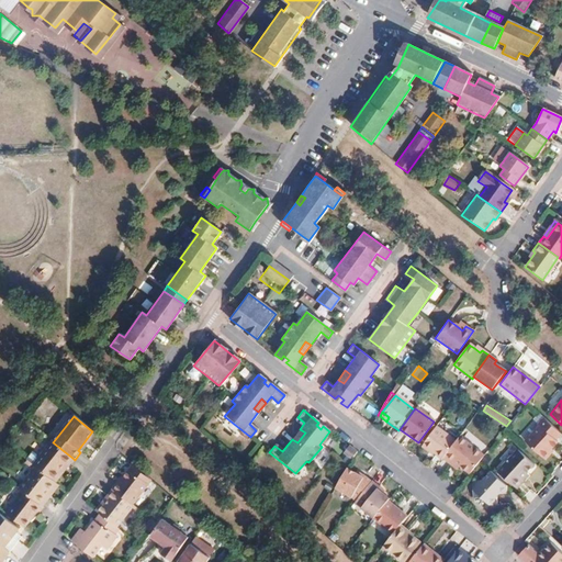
[(560,435),(542,418),(537,425),(539,427),(525,444),(542,460),(548,453),(544,450),(548,447),(560,435)]
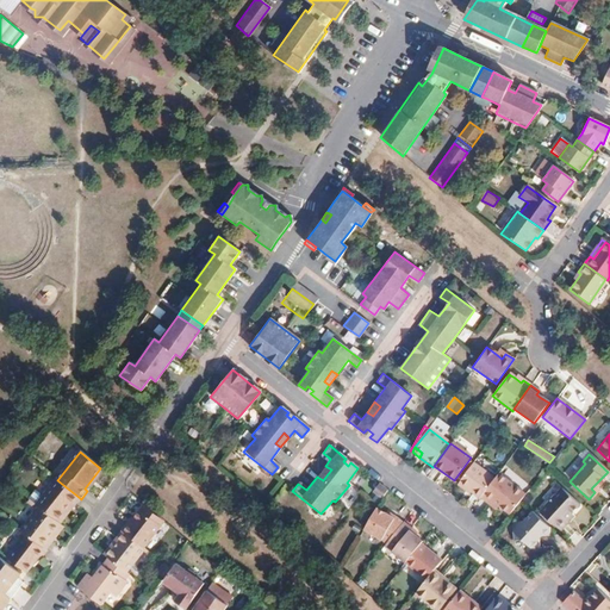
[(458,484),(479,499),(492,480),(472,464),(458,484)]
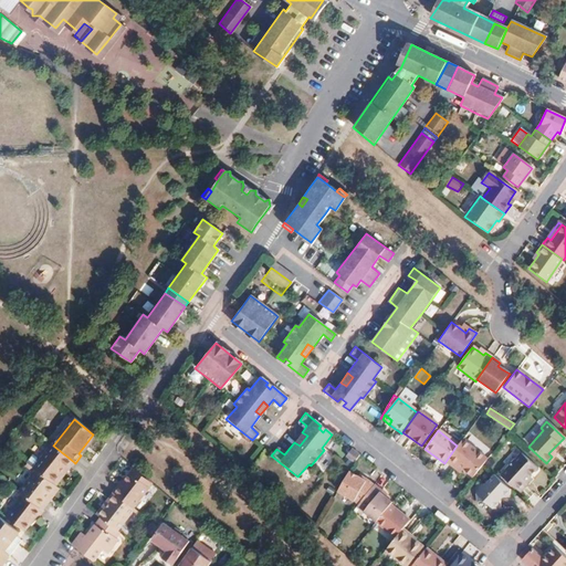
[(307,436),(302,432),(294,442),(300,446),(307,436)]
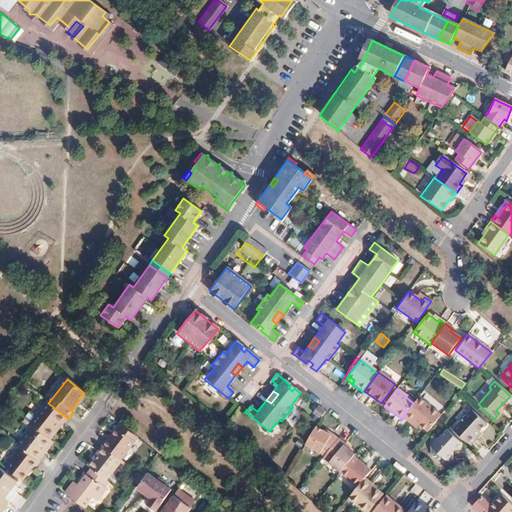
[(71,410),(73,412),(87,395),(84,393),(71,410)]
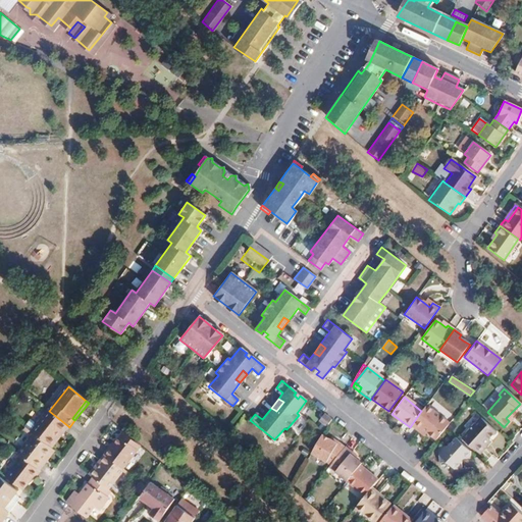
[(449,424),(425,407),(421,411),(410,427),(417,433),(419,429),(425,434),(434,441),(449,424)]
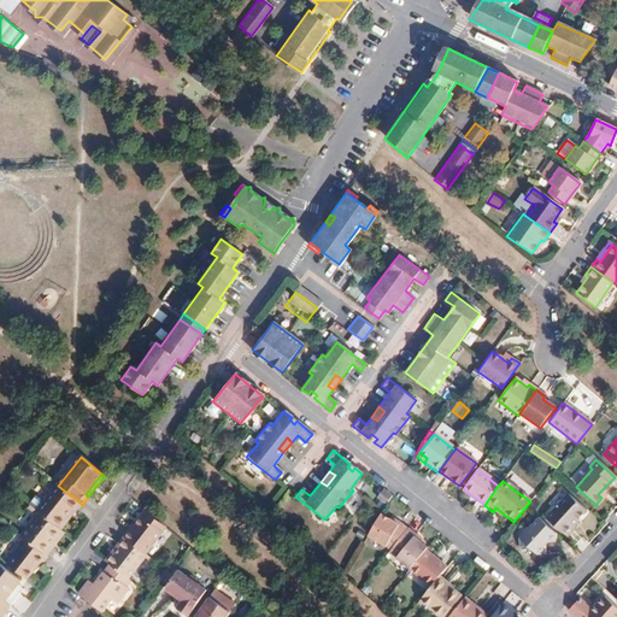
[(71,510),(75,512),(81,504),(58,486),(57,485),(36,511),(40,515),(58,528),(71,510)]
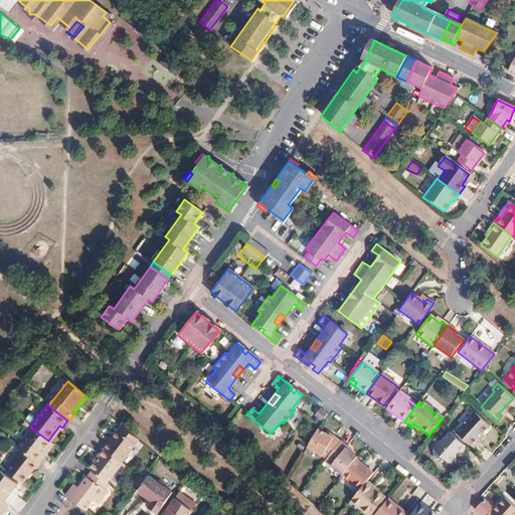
[(314,417),(321,422),(325,414),(318,410),(314,417)]
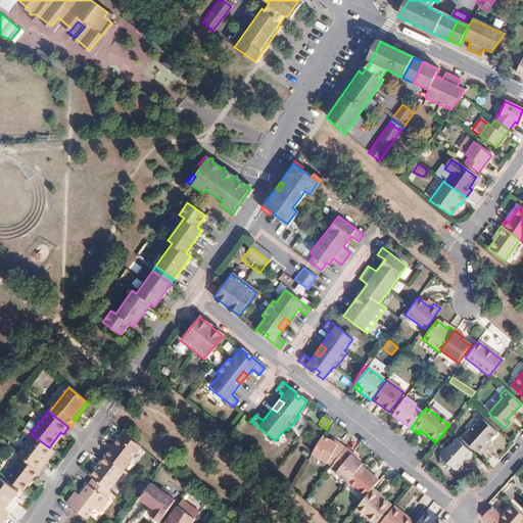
[(481,418),(461,439),(480,456),(486,448),(483,446),(496,432),(481,418)]
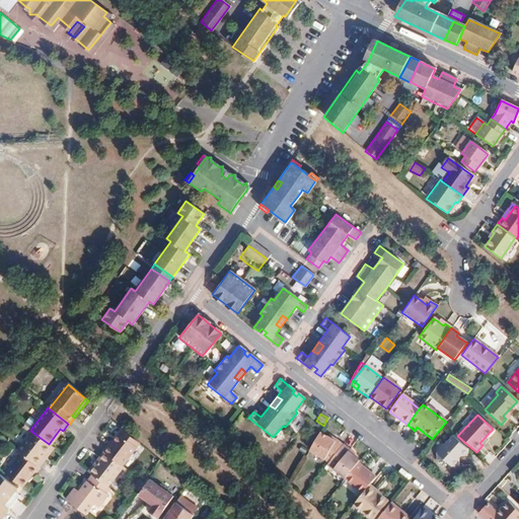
[(51,446),(63,431),(60,429),(49,444),(51,446)]
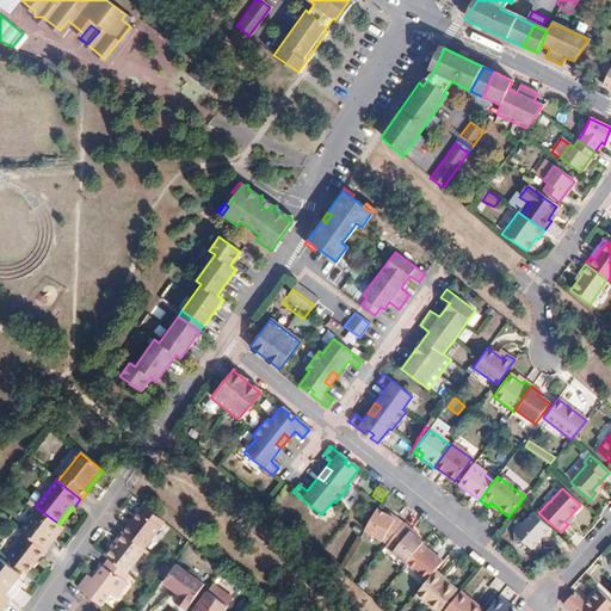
[(144,506),(140,512),(160,528),(164,523),(144,506)]
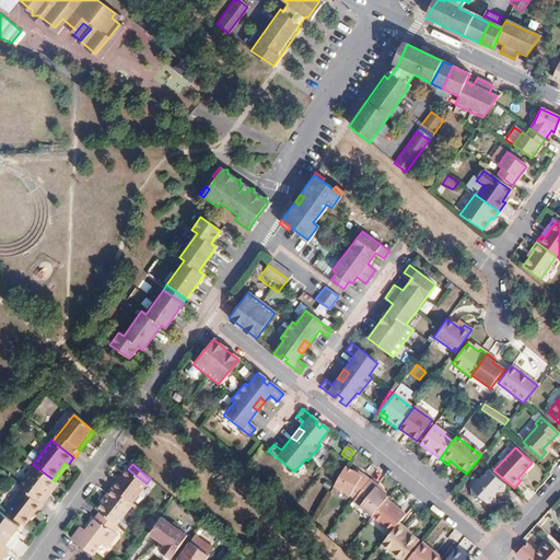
[(44,497),(55,481),(53,479),(36,467),(20,489),(24,492),(42,505),(47,499),(44,497)]
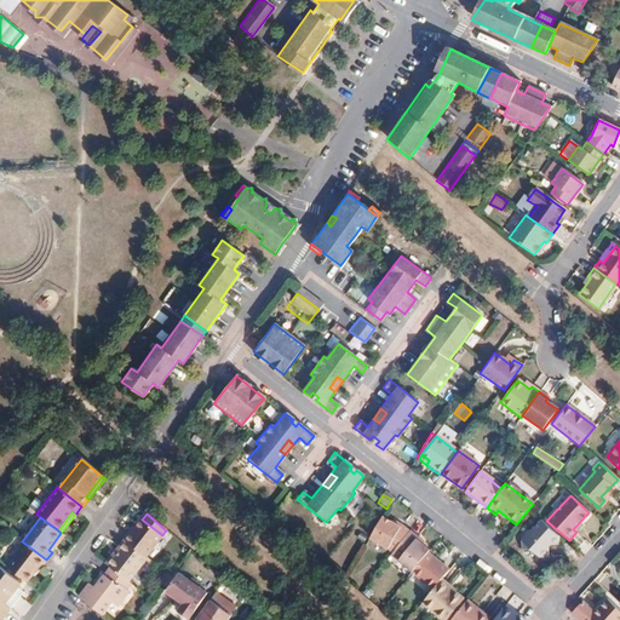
[(380,517),(368,538),(391,554),(407,533),(400,527),(399,528),(391,523),(380,517)]
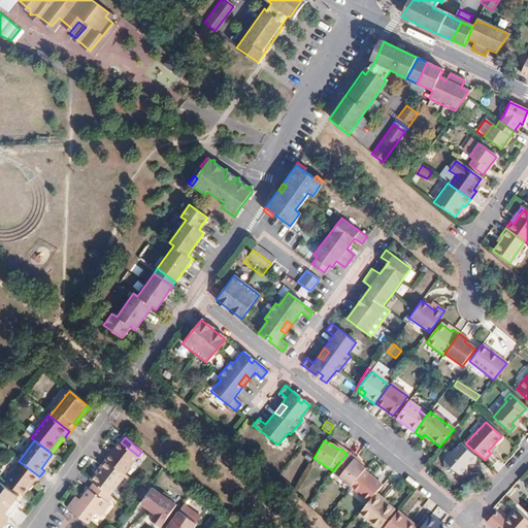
[(138,456),(121,442),(111,454),(109,453),(104,459),(124,474),(138,456)]
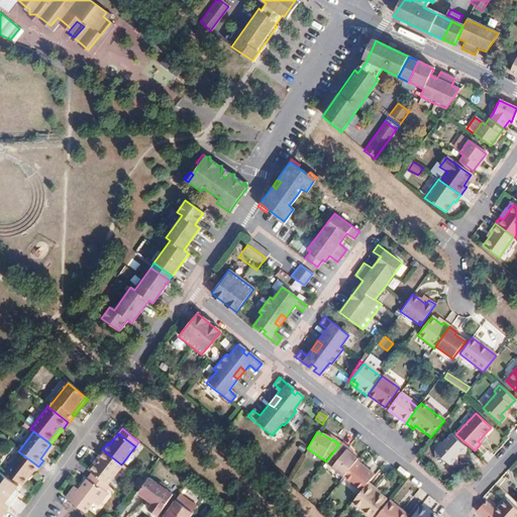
[(464,447),(449,433),(441,443),(433,443),(434,460),(442,459),(448,466),(456,466),(455,455),(464,455),(464,447)]
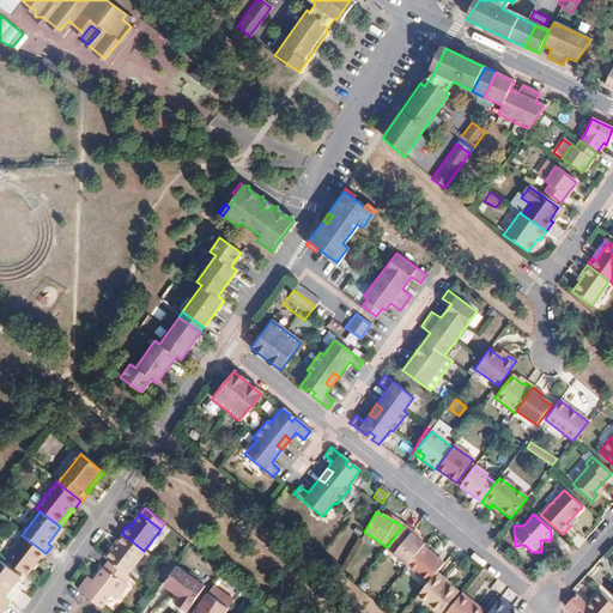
[(406,566),(420,547),(423,545),(416,539),(410,534),(411,532),(404,526),(402,527),(387,547),(384,548),(406,566)]
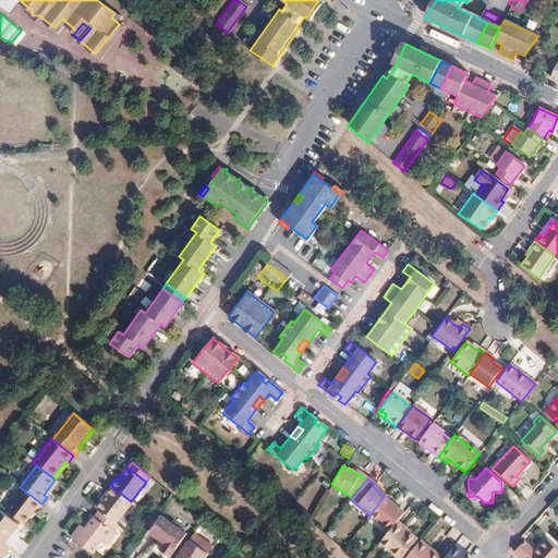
[(44,495),(47,497),(59,483),(55,480),(44,495)]
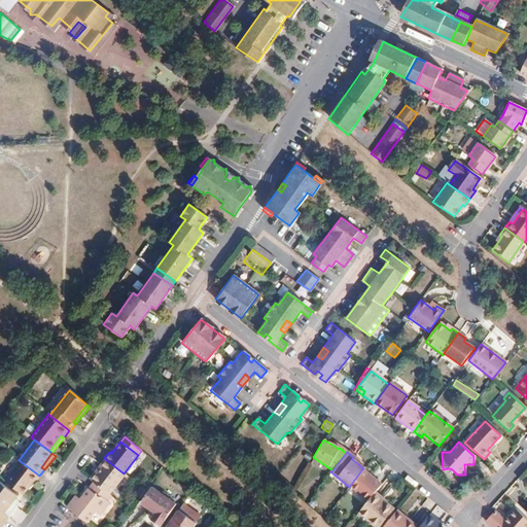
[(104,458),(99,465),(101,467),(91,481),(93,482),(109,495),(125,475),(124,473),(104,458)]
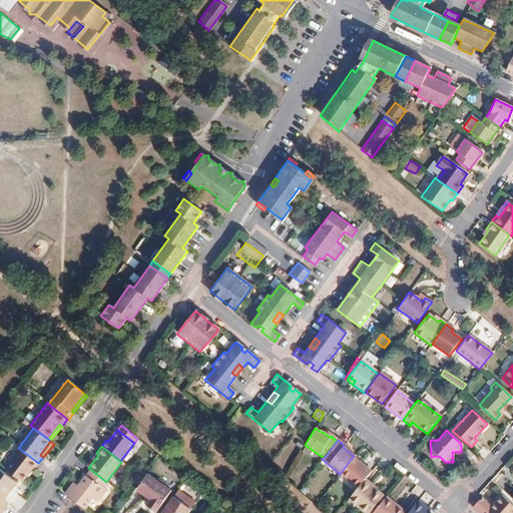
[(22,451),(7,470),(23,483),(32,471),(33,473),(40,464),(38,463),(22,451)]
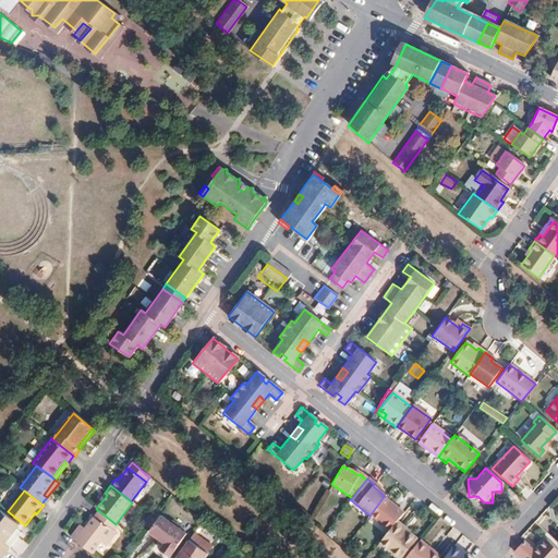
[(107,495),(105,493),(94,507),(96,509),(107,495)]
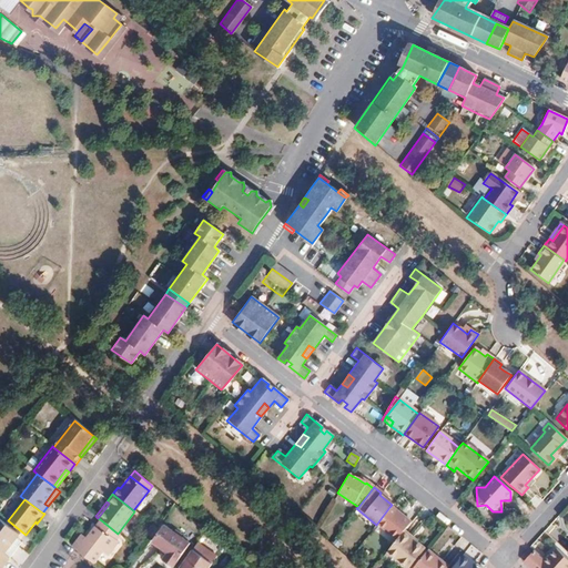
[(389,507),(376,525),(395,540),(401,534),(403,531),(409,523),(389,507)]
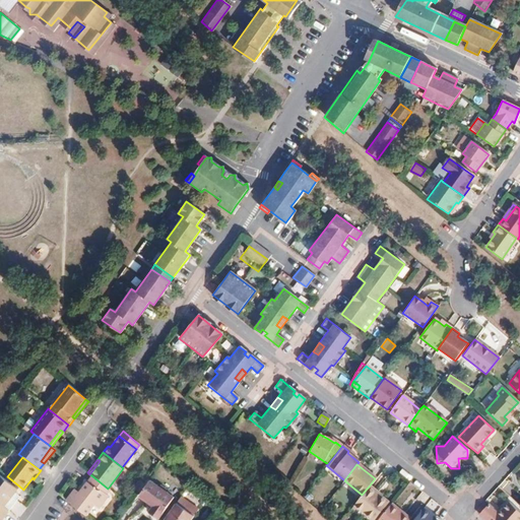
[(0,504),(8,511),(16,501),(12,498),(15,493),(17,490),(0,475),(0,504)]
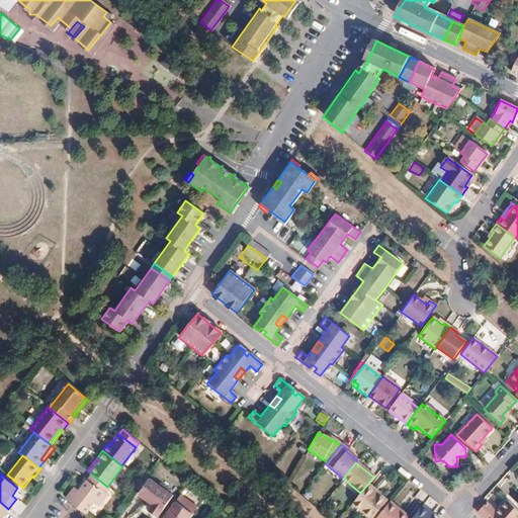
[(81,494),(78,492),(73,488),(65,498),(85,514),(92,504),(96,507),(106,494),(105,493),(109,488),(107,487),(91,473),(82,487),(84,489),(81,494)]
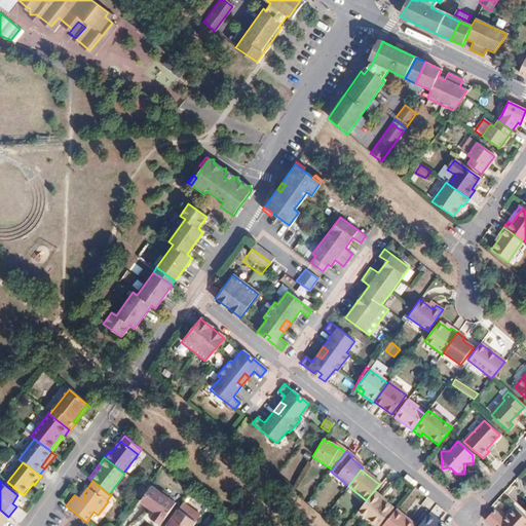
[(157,511),(154,514),(152,518),(161,524),(177,502),(170,496),(168,493),(164,489),(160,490),(153,485),(142,500),(152,508),(157,511)]
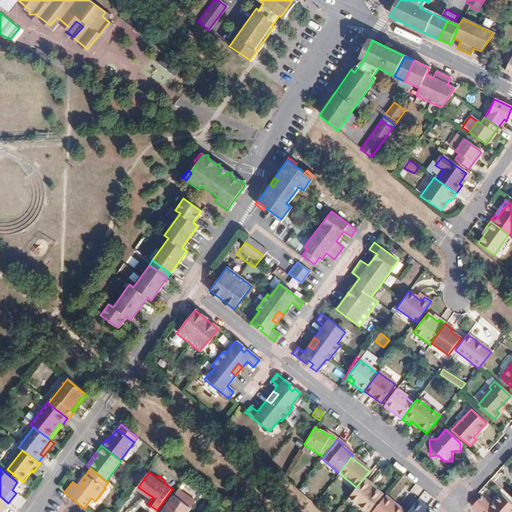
[(371,490),(373,488),(373,487),(363,479),(361,481),(371,490)]
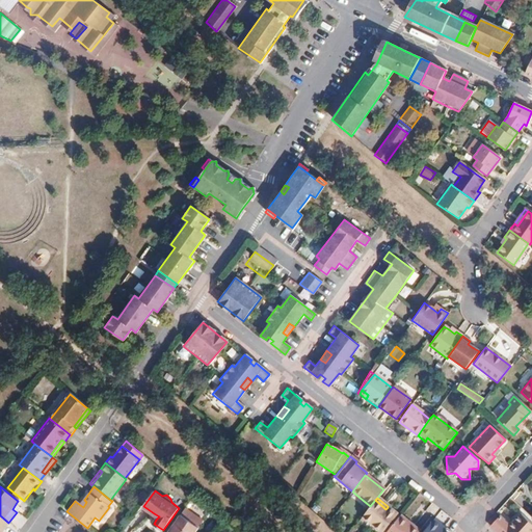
[(370,506),(361,517),(378,531),(380,531),(396,513),(388,507),(386,509),(375,500),(370,506)]
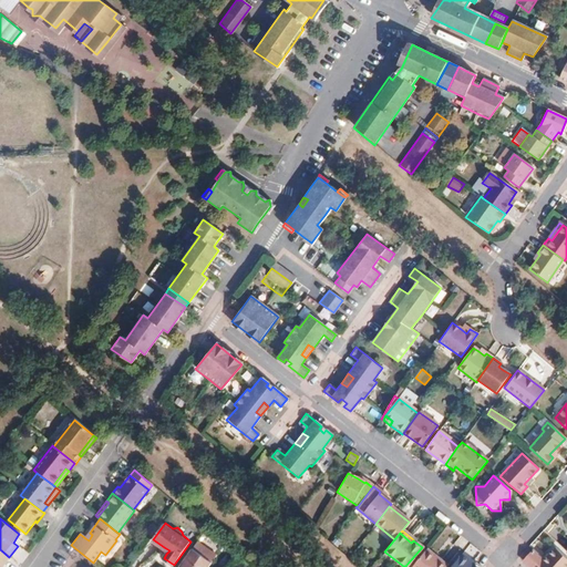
[(207,566),(212,563),(217,556),(197,542),(178,566),(207,566)]
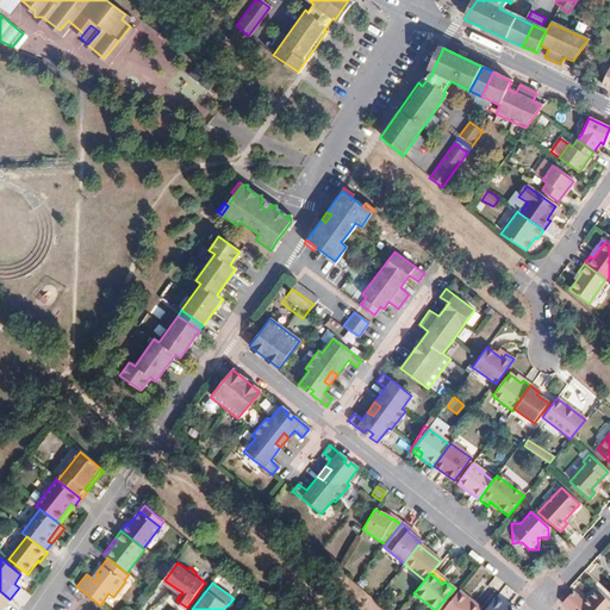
[(583,604),(571,592),(560,604),(565,609),(609,609),(609,603),(596,590),(583,604)]
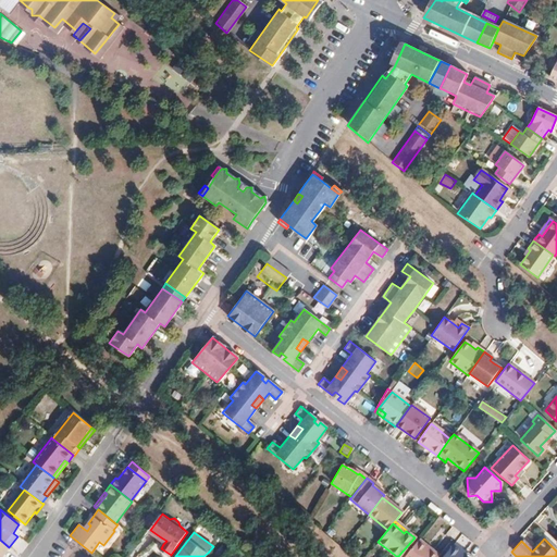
[(0,556),(1,556),(9,547),(0,540),(0,556)]
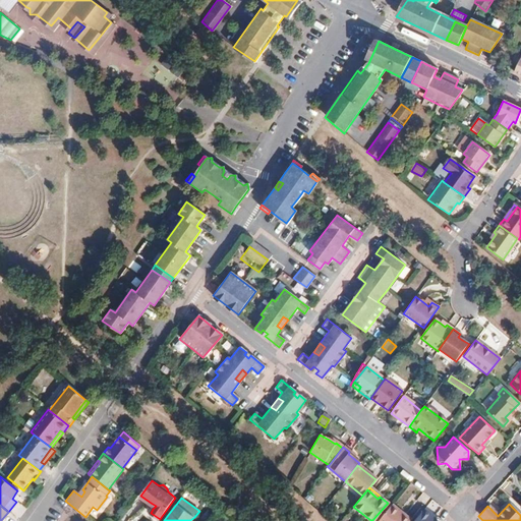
[(401,516),(403,514),(391,505),(389,507),(401,516)]
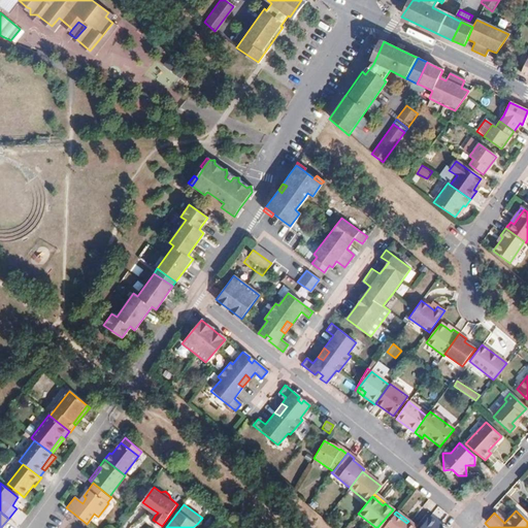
[(394,514),(383,527),(414,527),(416,527),(408,521),(406,523),(394,514)]
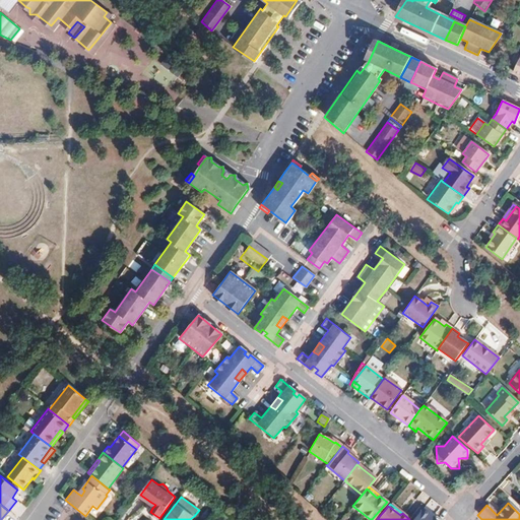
[(421,510),(412,519),(439,519),(434,515),(431,518),(421,510)]
